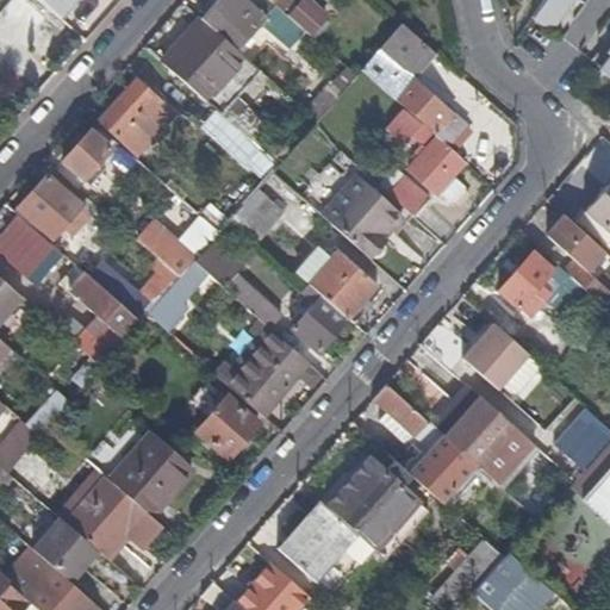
[(50,0),(79,25),(100,0),(50,0)]
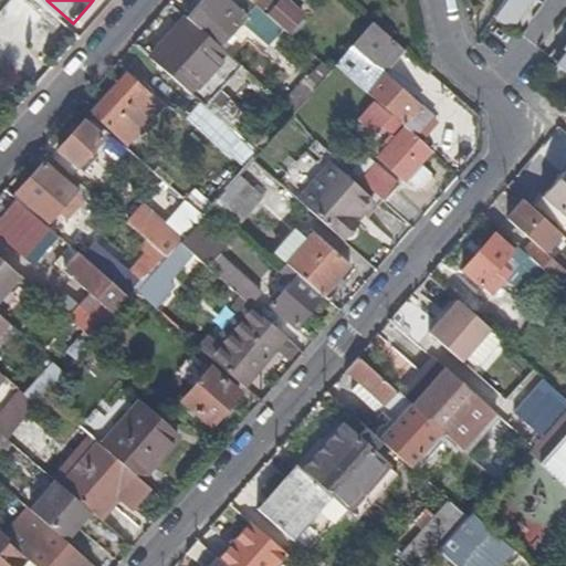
[(229,0),(200,0),(186,17),(220,48),(248,16),(229,0)]
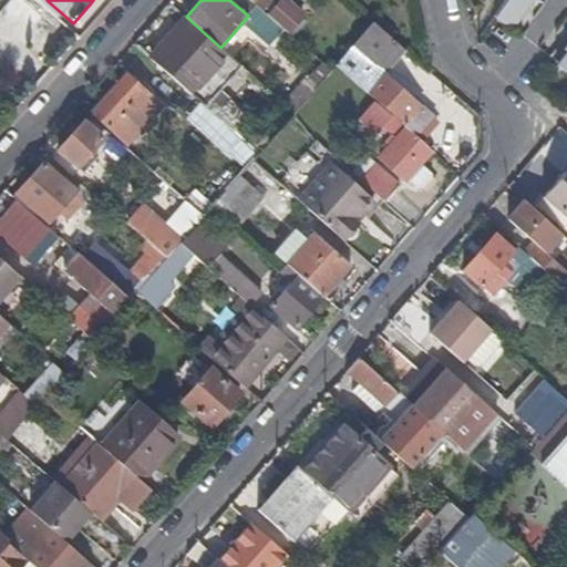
[(251,0),(229,0),(248,16),(272,38),(281,27),(268,14),(264,10),(251,0)]
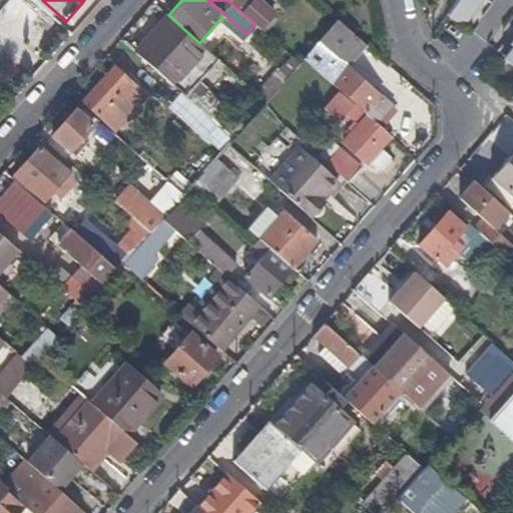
[(227,0),(238,9),(245,0),(227,0)]
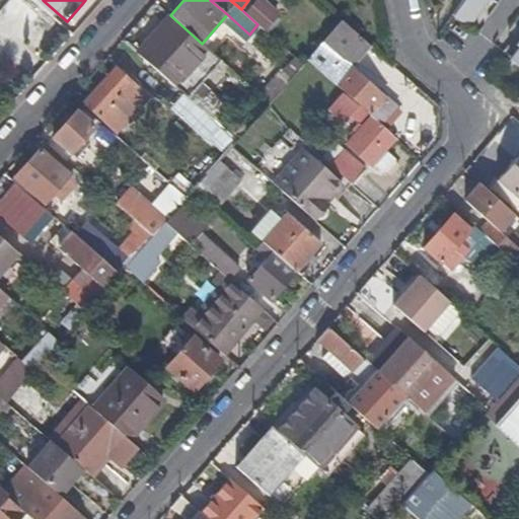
[(282,14),(265,0),(256,0),(245,13),(257,24),(267,31),(282,14)]
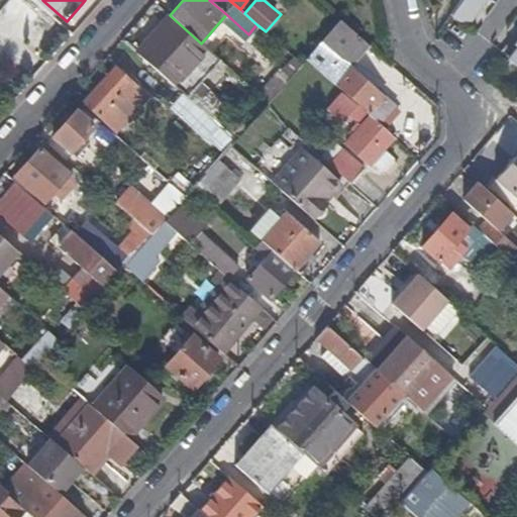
[(201,43),(170,15),(136,53),(181,91),(209,117),(225,98),(198,74),(205,66),(212,73),(222,62),(201,43)]
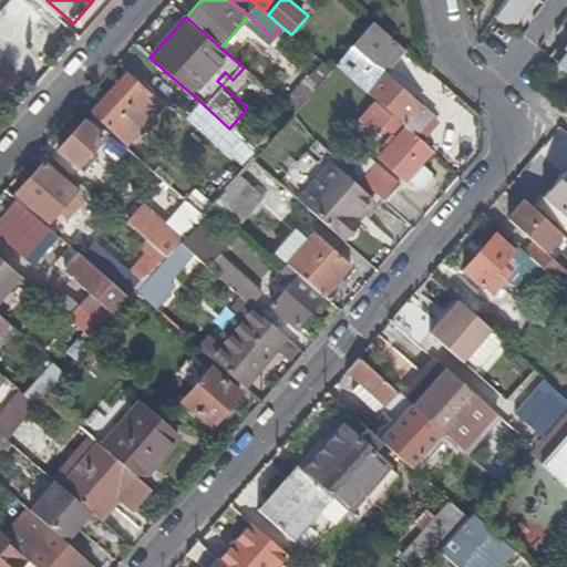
[(373,22),(336,64),(374,99),(405,127),(418,138),(435,119),(377,68),(398,43),(373,22)]
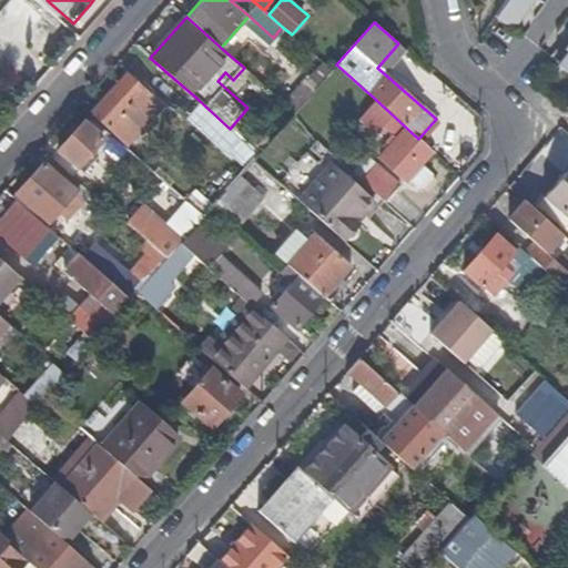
[(276,49),(286,58),(277,67),(290,78),(284,85),(293,92),(286,101),(295,109),(312,90),(296,75),(301,70),(312,80),(323,68),(287,37),(276,49)]
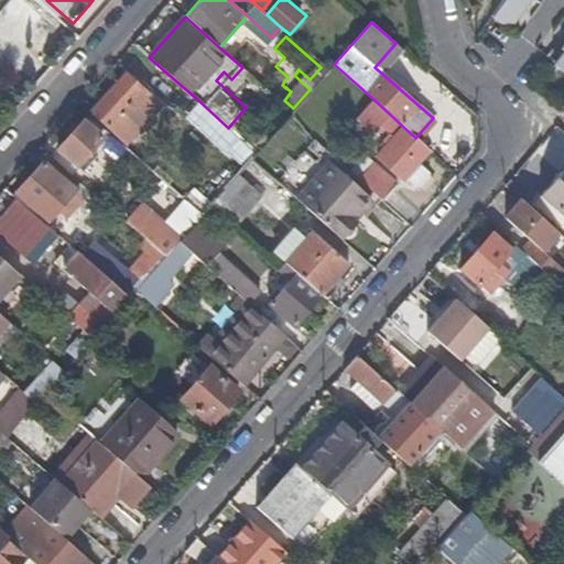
[(563,75),(563,54),(554,68),(563,75)]
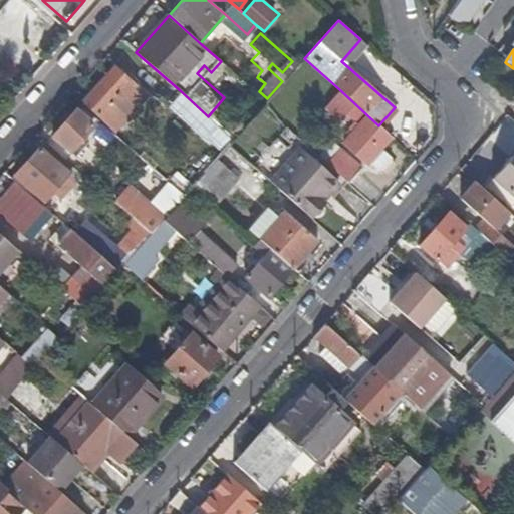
[(148,96),(115,66),(83,101),(116,132),(148,96)]
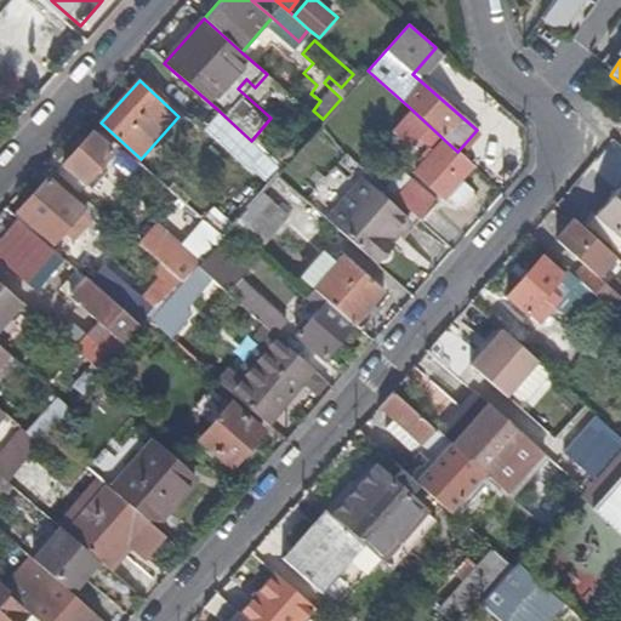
[(217,109),(203,126),(250,167),(263,152),(251,141),(217,109)]
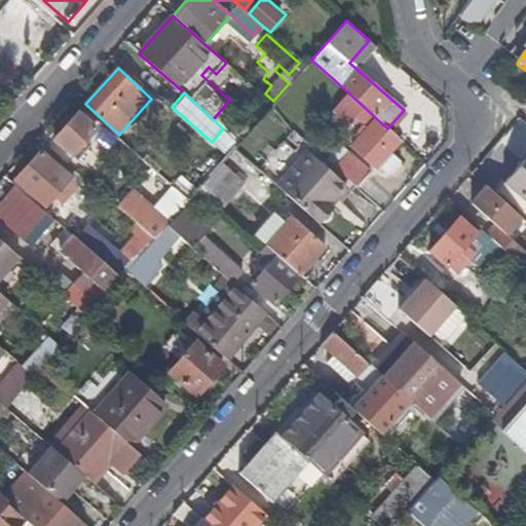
[(97,128),(79,113),(54,140),(72,155),(97,128)]
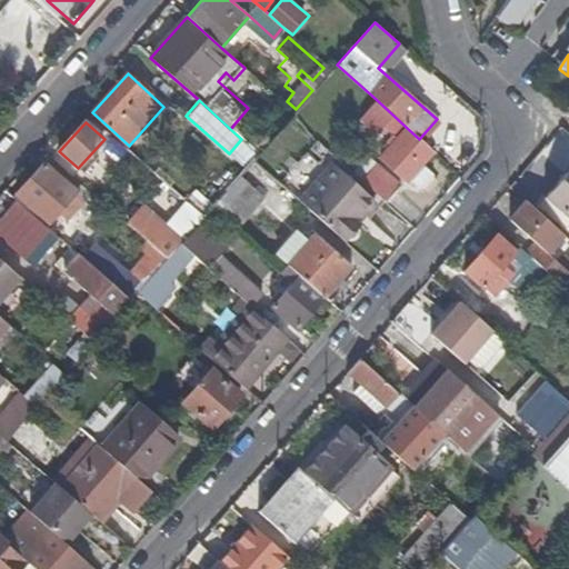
[(419,139),(407,128),(379,158),(407,183),(410,179),(423,165),(435,152),(419,139)]
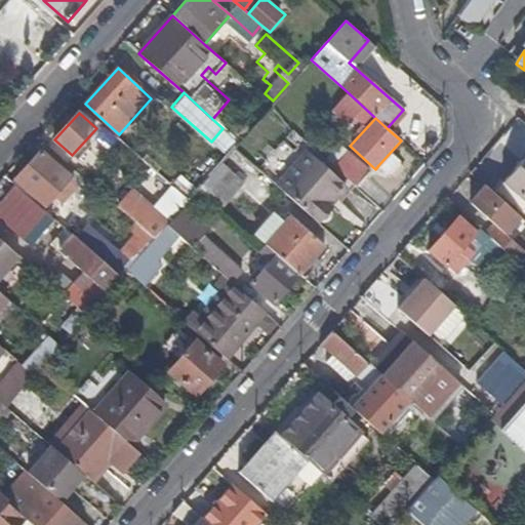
[(307,151),(276,186),(318,223),(331,207),(330,206),(348,187),(307,151)]
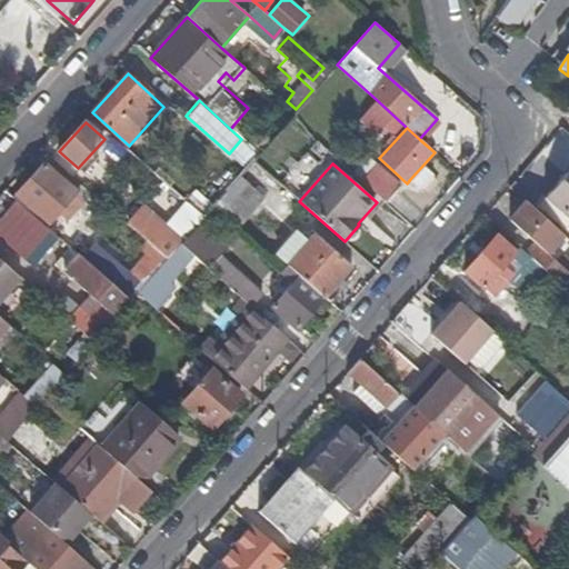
[(76,192),(45,165),(18,195),(49,222),(76,192)]
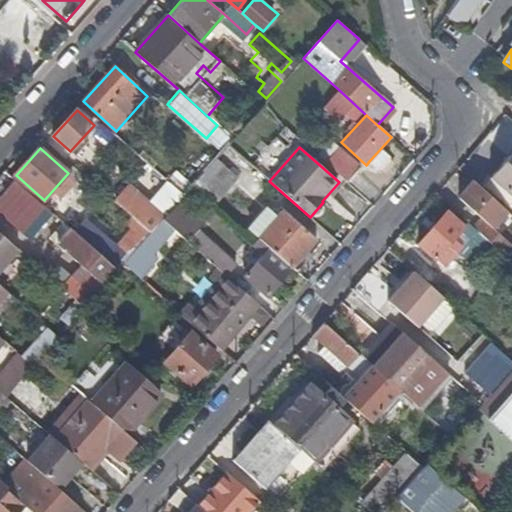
[(360,167),(339,148),(326,163),(347,182),(360,167)]
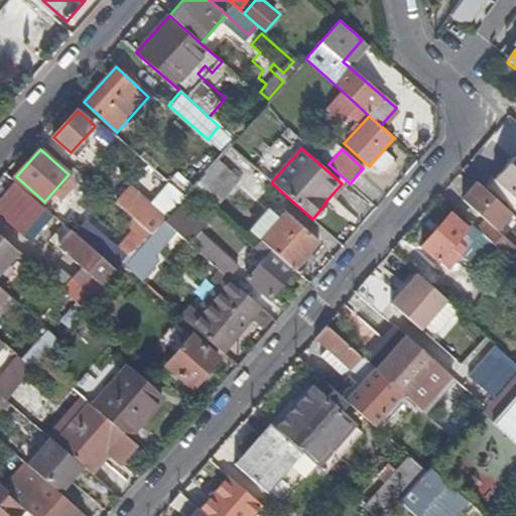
[(394,159),(384,149),(372,162),(381,172),(394,159)]
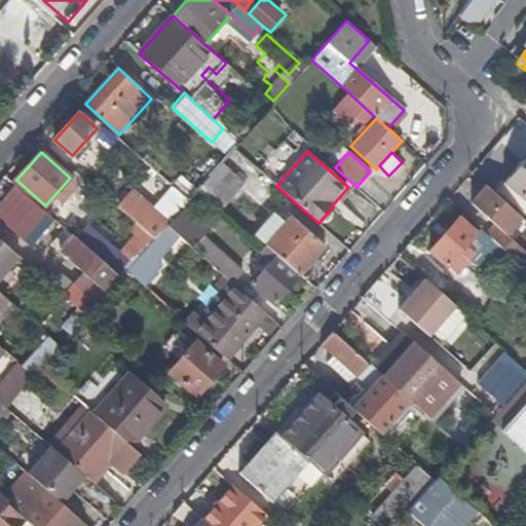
[(525,155),(503,182),(525,200),(525,155)]
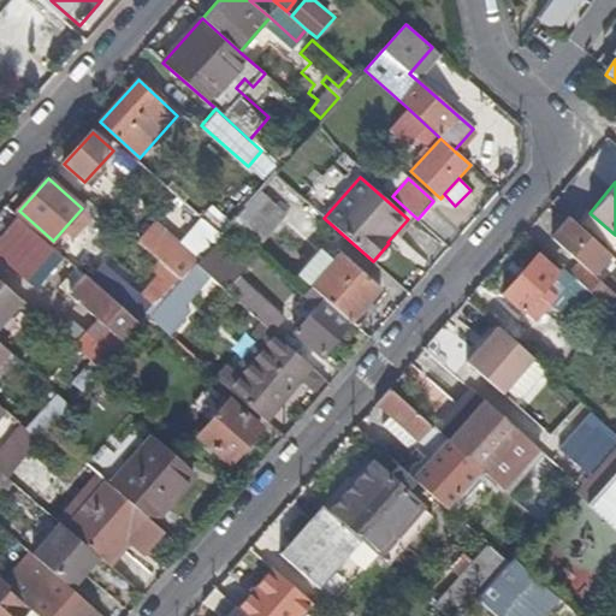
[(289,212),(262,189),(235,219),(261,243),(289,212)]
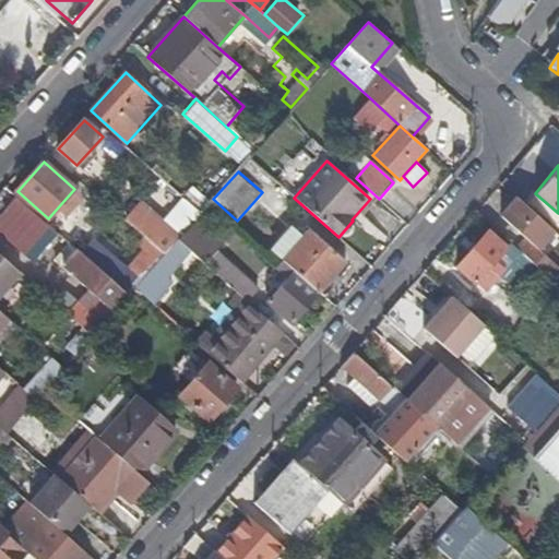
[(180,194),(168,207),(190,226),(201,213),(180,194)]
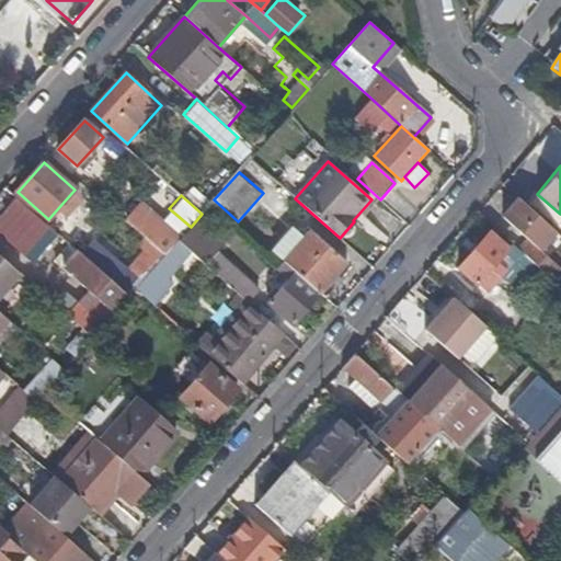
[(519,198),(503,216),(527,239),(517,249),(546,274),(560,288),(560,270),(541,251),(557,232),(519,198)]
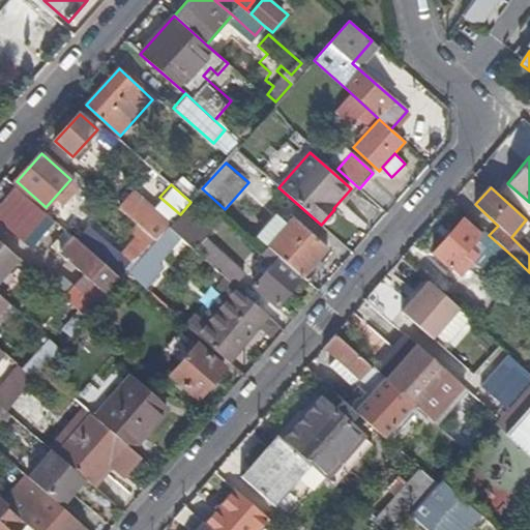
[(136,193),(121,209),(157,240),(168,228),(171,225),(136,193)]
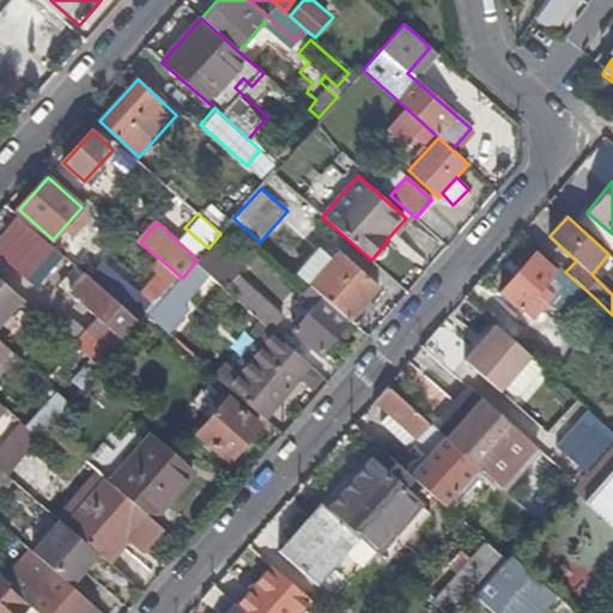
[(219,240),(196,262),(225,290),(238,274),(247,267),(219,240)]
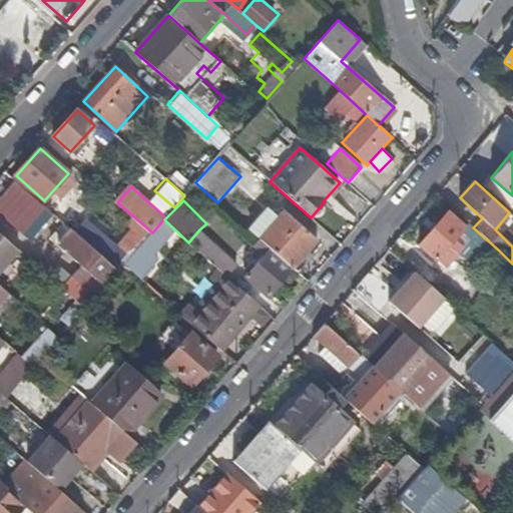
[(267,211),(249,230),(294,270),(319,240),(284,210),(276,218),(267,211)]
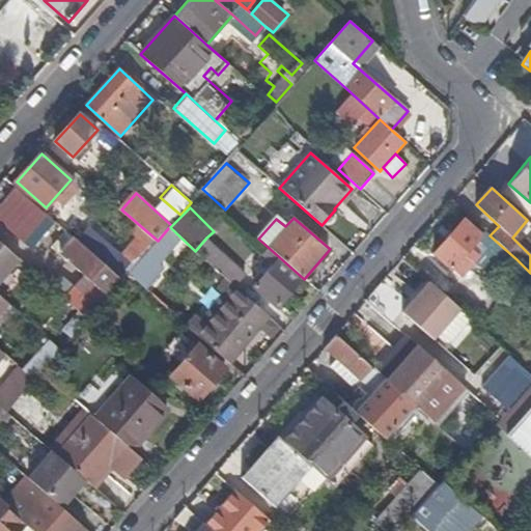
[(158,241),(157,242),(129,273),(144,286),(183,241),(168,228),(158,241)]
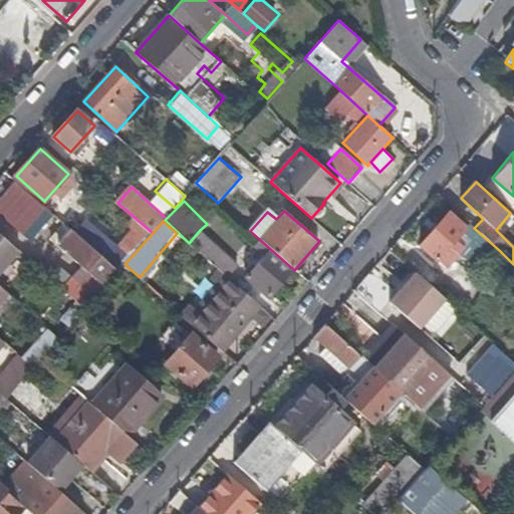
[(152,234),(139,222),(105,260),(116,269),(118,272),(123,265),(124,264),(152,234)]
